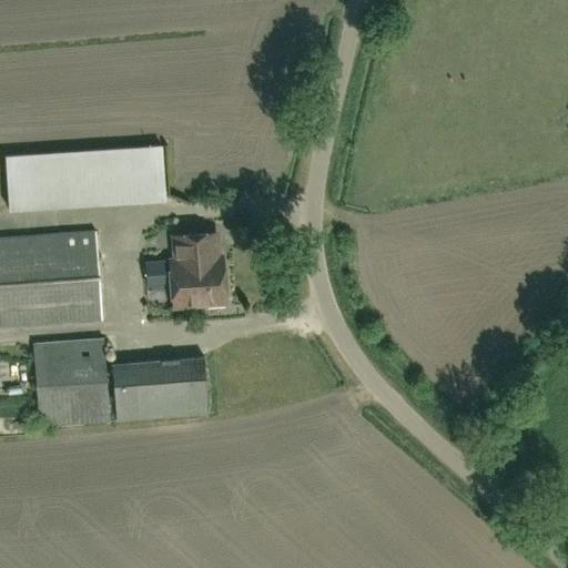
[(9,209),(165,199),(162,145),(6,155),(9,209)]
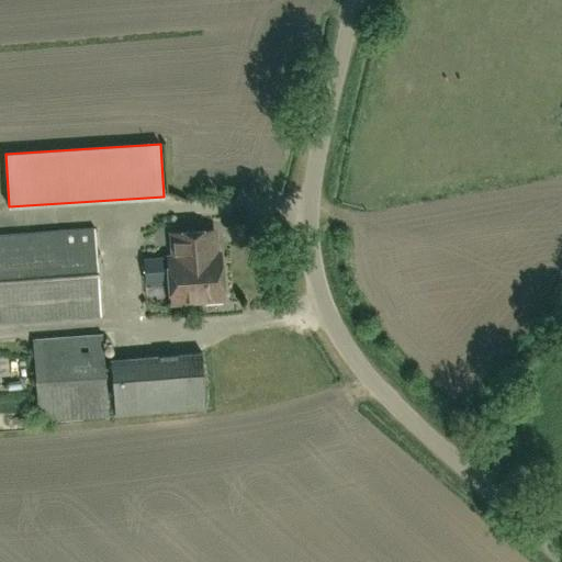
[(0,323),(101,316),(94,227),(0,234),(0,323)]
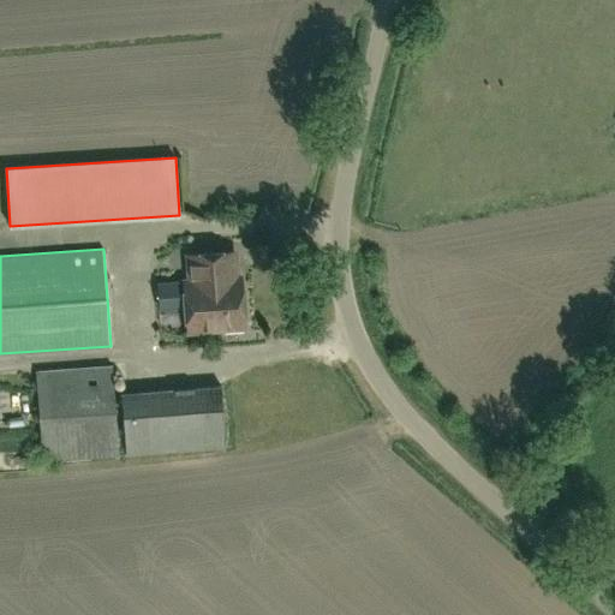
[(236,278),(233,251),(187,255),(190,281),(183,282),(186,330),(244,327),(240,278),(236,278)]
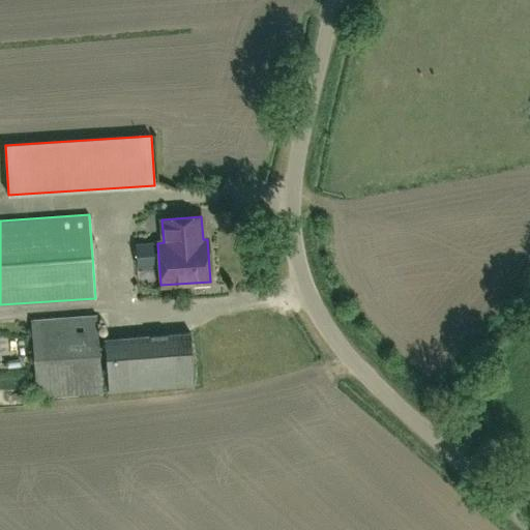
[(152,241),(135,243),(137,268),(154,266),(152,241)]
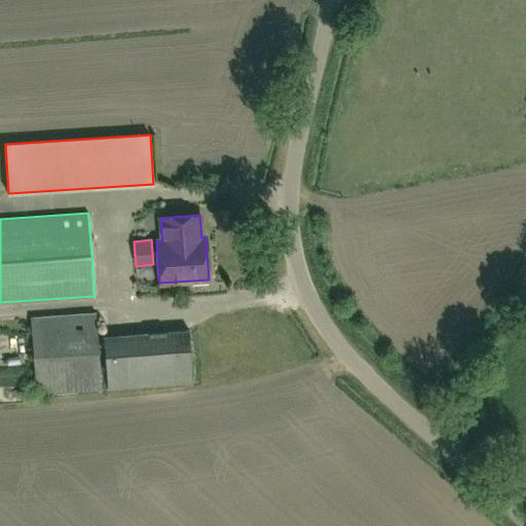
[(36,395),(102,390),(96,312),(30,316),(36,395)]
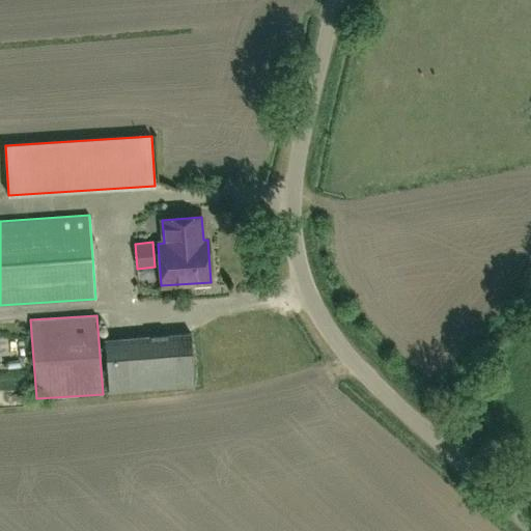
[(108,393),(194,387),(190,333),(120,338),(120,343),(105,344),(108,393)]
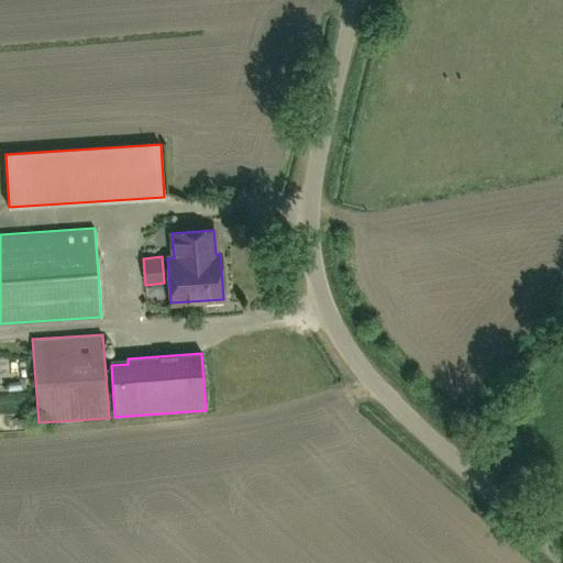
All buildings are outlined.
